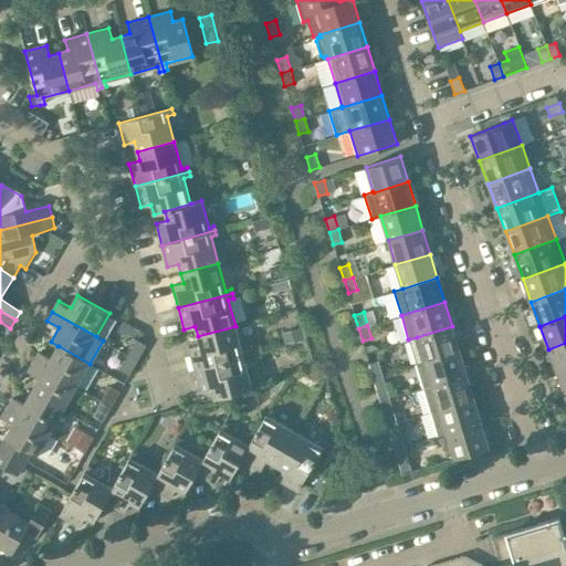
[(188,348),(195,370),(249,355),(248,350),(242,352),(236,326),(198,336),(200,345),(188,348)]
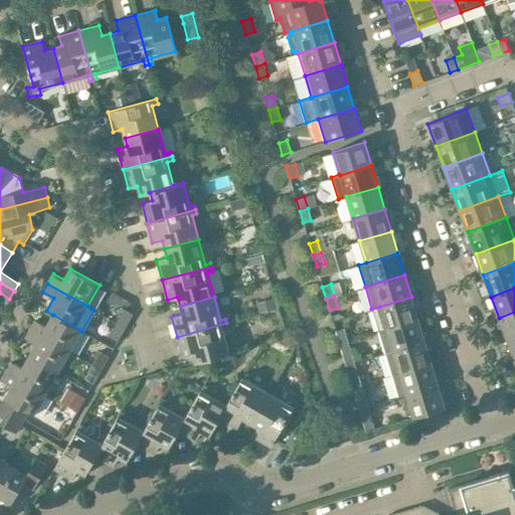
[(379,307),(371,309),(378,331),(417,319),(411,297),(379,307)]
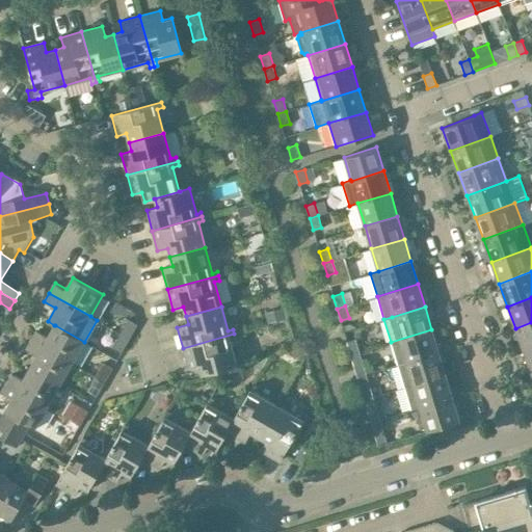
[(120,333),(129,338),(136,325),(127,319),(120,333)]
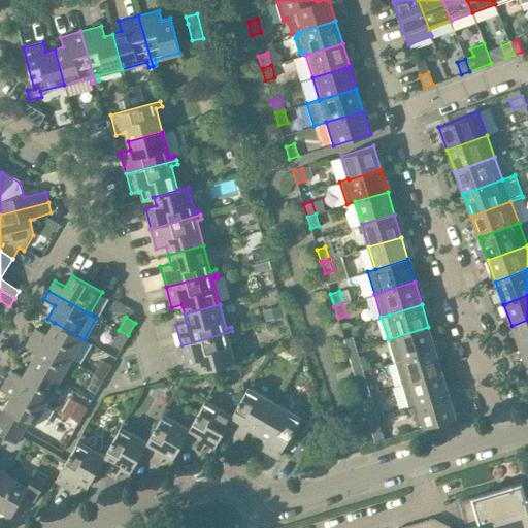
[(527,344),(527,320),(512,326),(520,349),(527,344)]
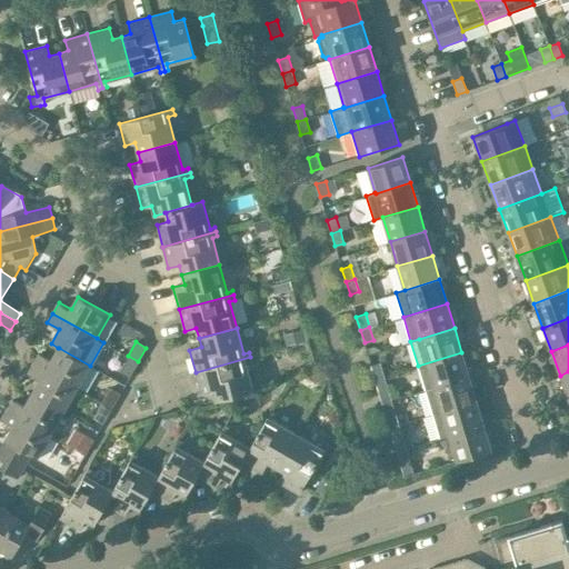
[(39,355),(33,363),(77,389),(90,366),(59,348),(58,348),(51,361),(39,355)]
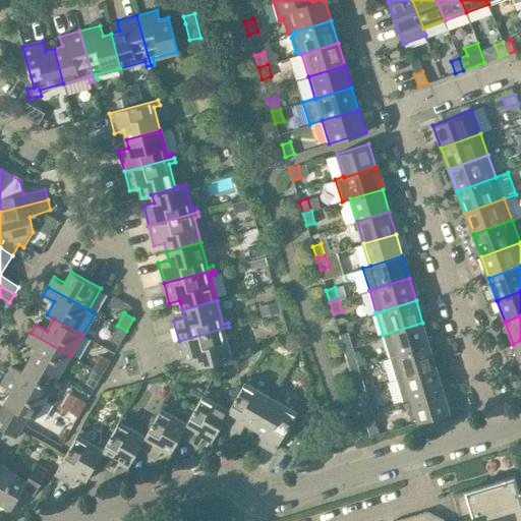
[(429,345),(422,323),(383,335),(390,357),(429,345)]
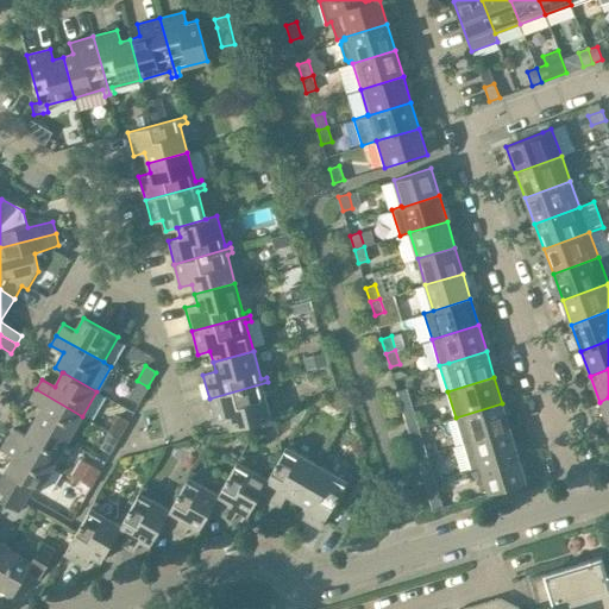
[(138,405),(148,387),(137,381),(127,399),(138,405)]
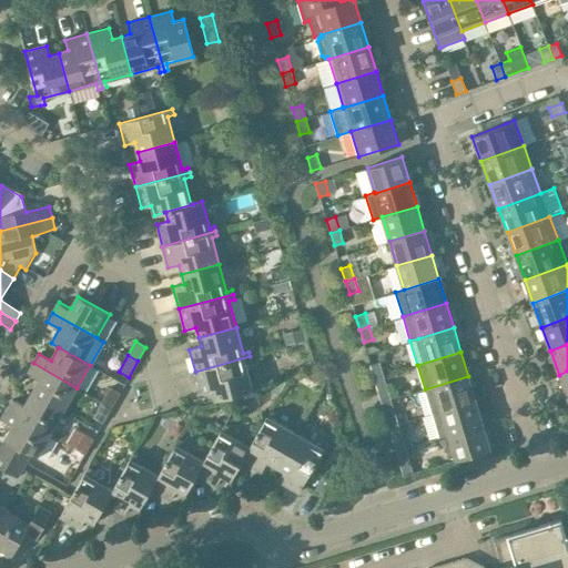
[(250,356),(195,372),(201,393),(213,389),(215,399),(253,389),(245,363),(251,362),(250,356)]
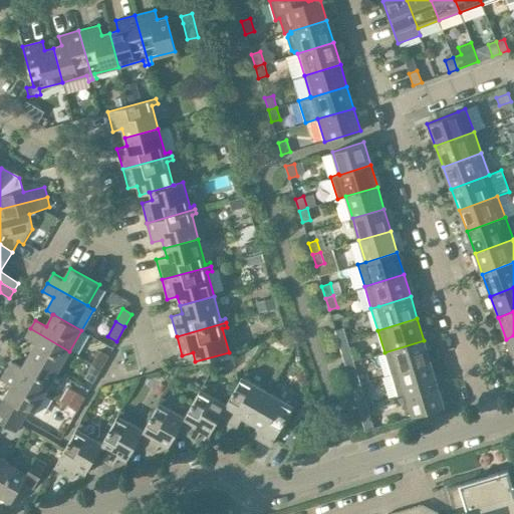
[(335,330),(338,342),(347,339),(343,327),(335,330)]
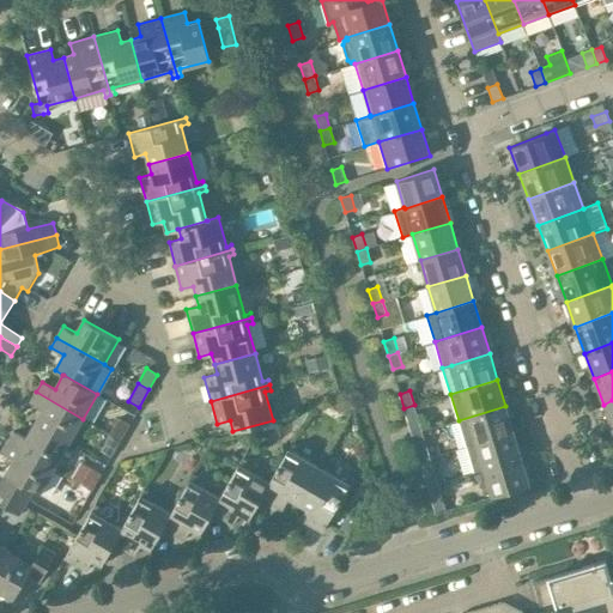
[(42,410),(35,424),(68,443),(83,419),(36,392),(30,402),(42,410)]
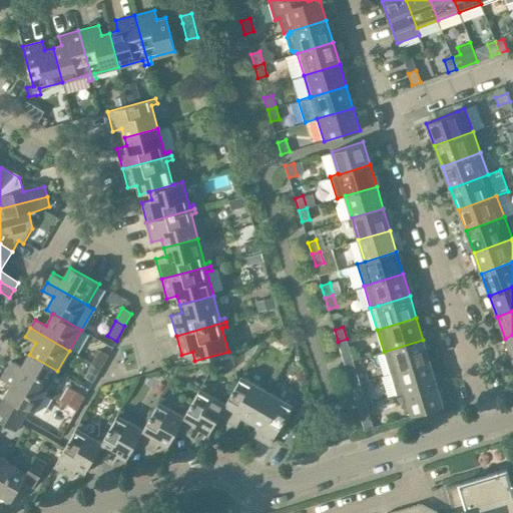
[(338,342),(342,353),(345,363),(353,361),(347,339),(338,342)]
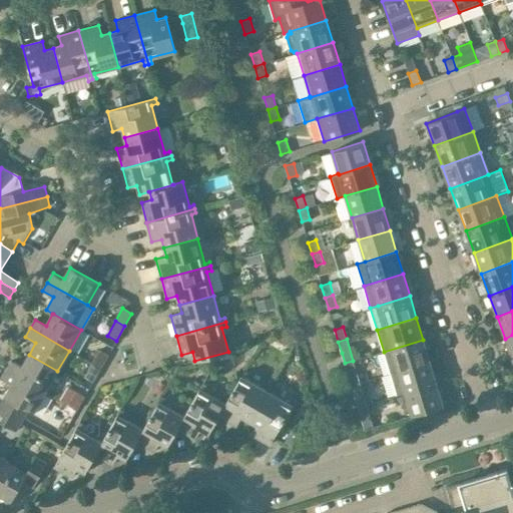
[(384,352),(390,373),(429,362),(423,340),(384,352)]
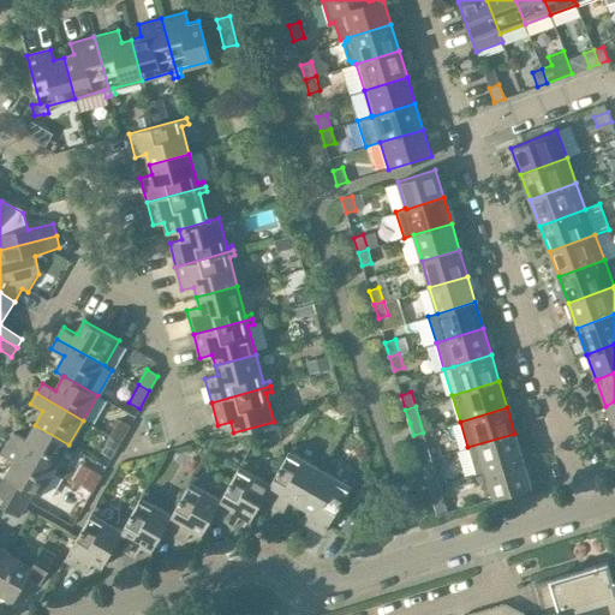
[(109,435),(120,441),(130,425),(119,418),(109,435)]
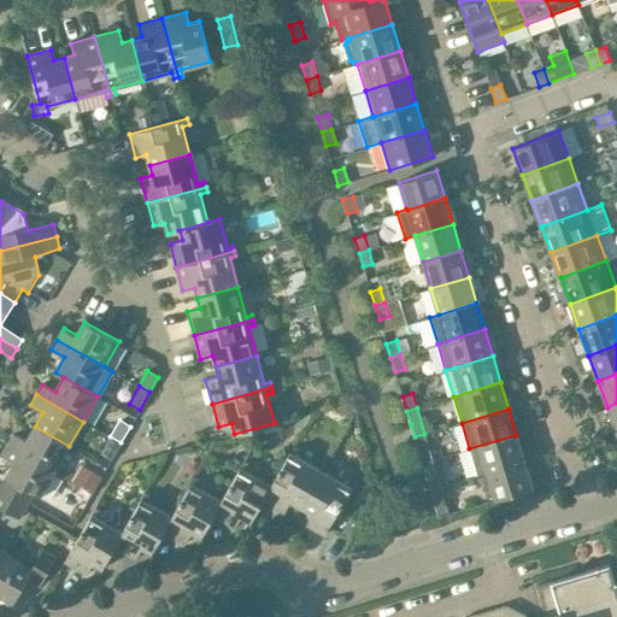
[(13,434),(7,445),(54,471),(69,446),(35,427),(27,441),(13,434)]
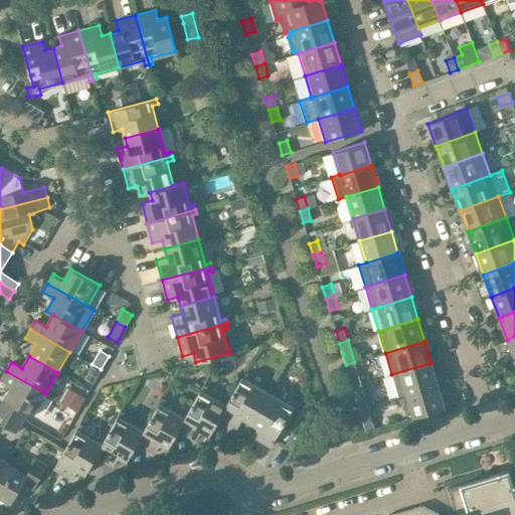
[(349,374),(353,386),(361,384),(357,372),(354,362),(346,364),(349,374)]
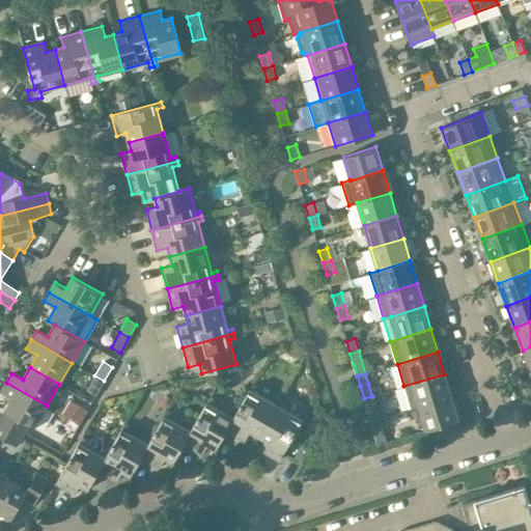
[(451,396),(444,374),(403,386),(411,410),(419,407),(451,396)]
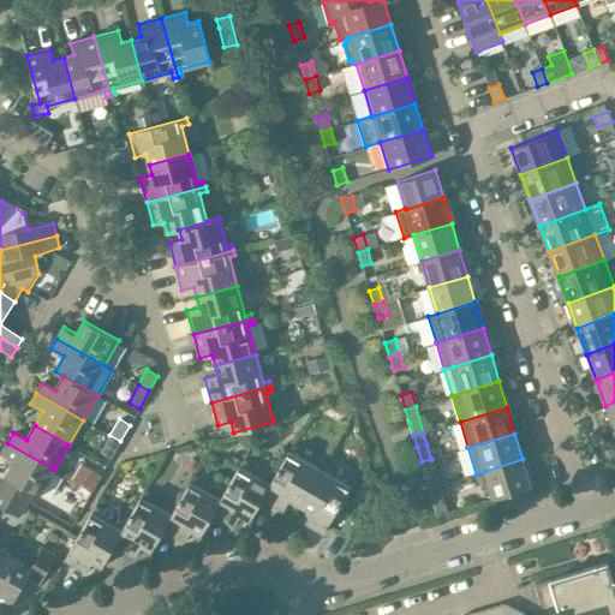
[(111,458),(120,441),(109,435),(100,452),(111,458)]
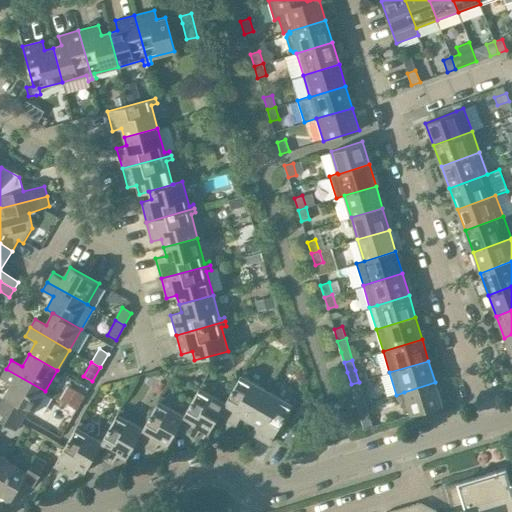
[(0,403),(0,406),(11,413),(22,420),(28,410),(33,412),(45,391),(6,369),(1,378),(11,384),(0,403)]
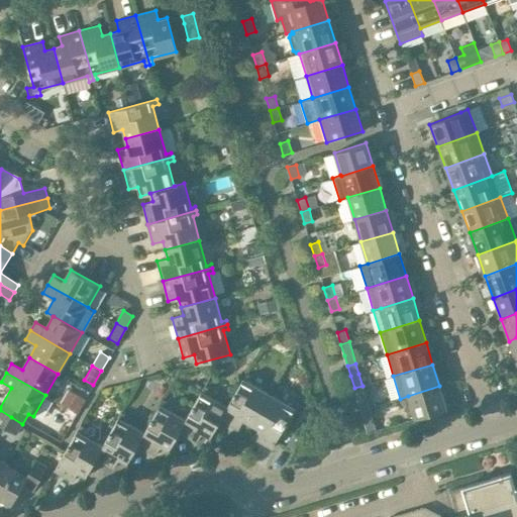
[(242,419),(250,424),(269,393),(247,381),(250,376),(245,374),(226,406),(219,419),(220,419),(236,429),(242,419)]
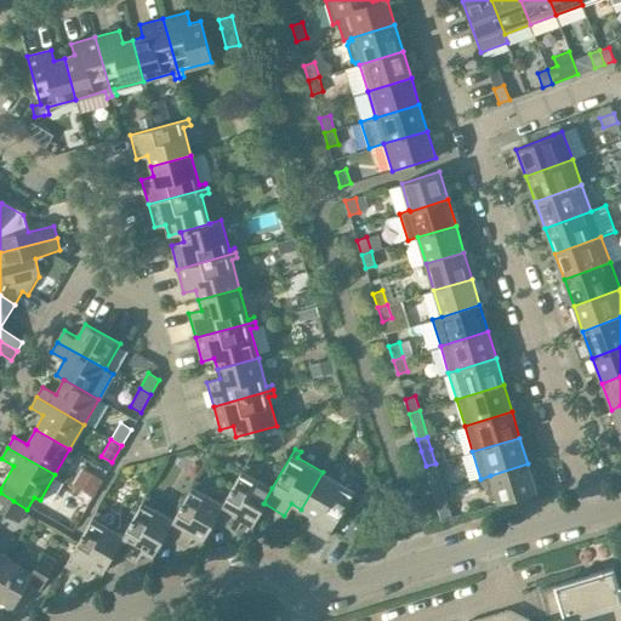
[(436,463),(426,466),(429,480),(439,477),(436,463)]
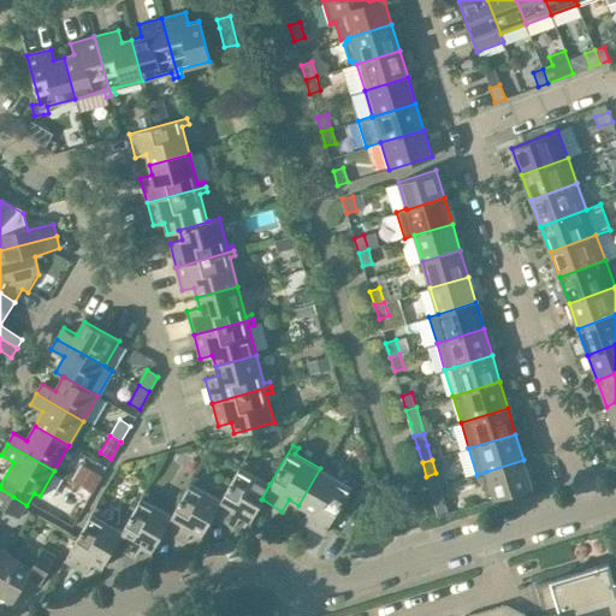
[(486,472),(493,499),(532,487),(523,460),(486,472)]
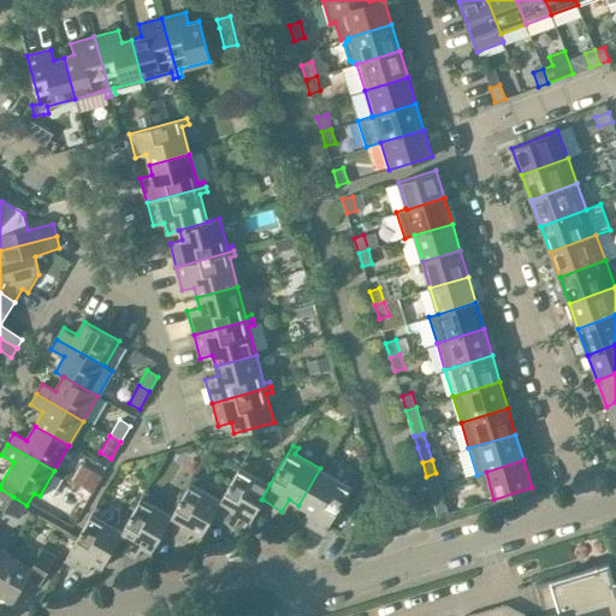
[(249,521),(262,499),(261,499),(270,484),(244,469),(248,463),(243,461),(221,499),(213,514),(234,526),(240,516),(249,521)]
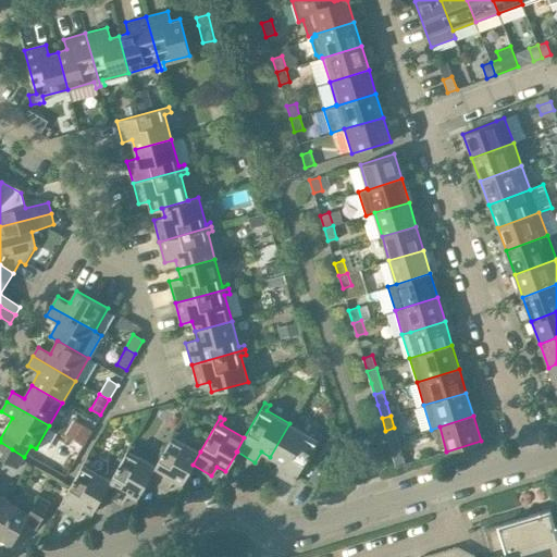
[(289,423),(270,457),(279,462),(272,471),(292,483),(320,435),(316,432),(313,437),(289,423)]
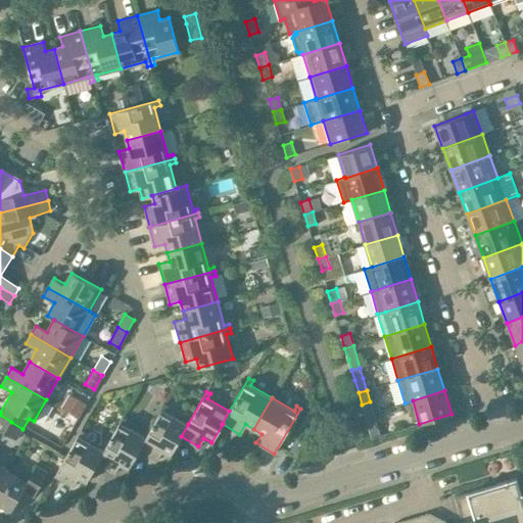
[(77,398),(68,413),(78,418),(86,403),(77,398)]
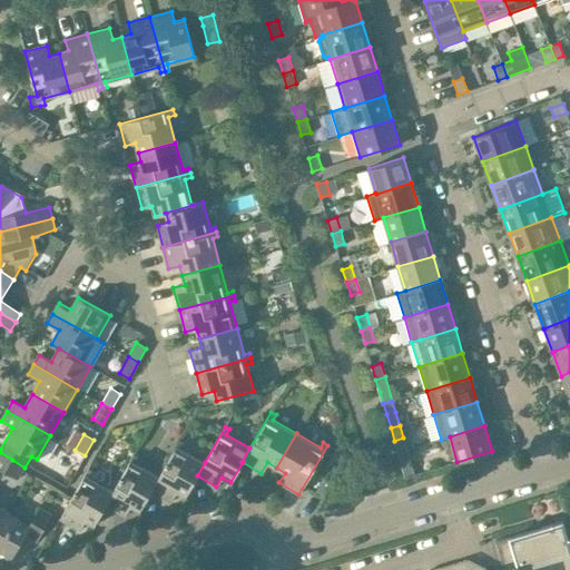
[(185,497),(197,475),(205,462),(182,449),(185,442),(179,440),(158,475),(159,477),(151,490),(170,501),(176,491),(185,497)]
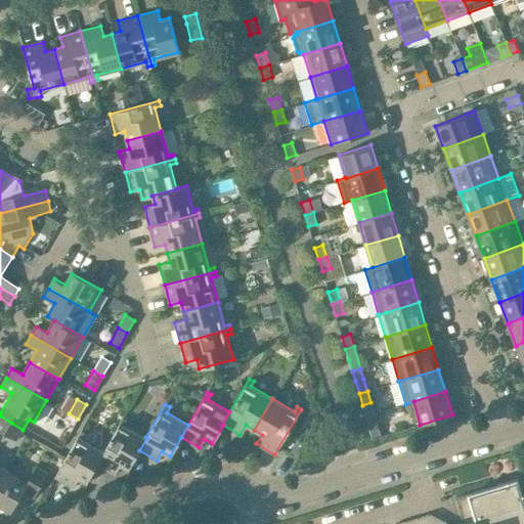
[(11,423),(0,416),(0,430),(5,433),(11,423)]
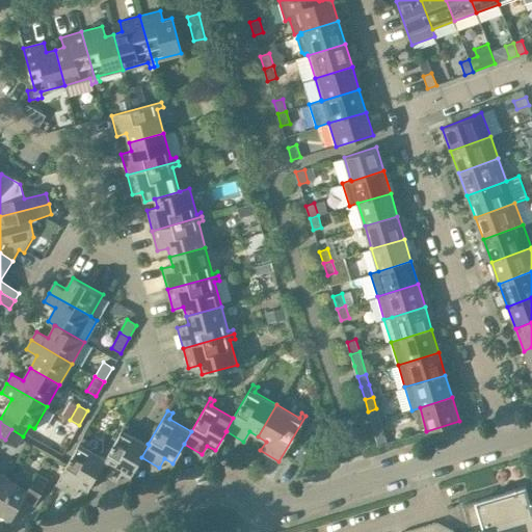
[(126,424),(106,458),(99,471),(100,471),(117,481),(122,473),(130,477),(141,457),(149,445),(148,444),(127,431),(130,426),(126,424)]
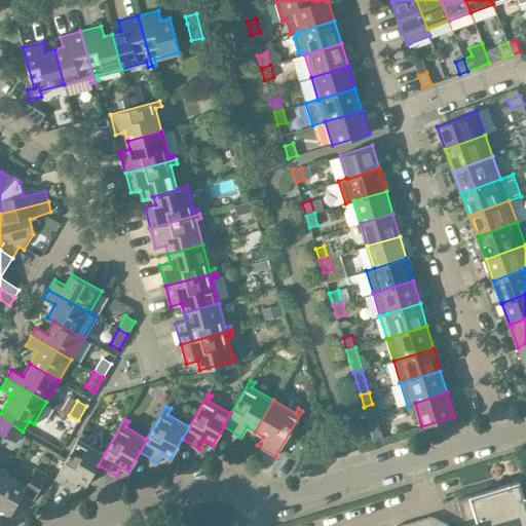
[(23,431),(11,424),(5,435),(16,442),(23,431)]
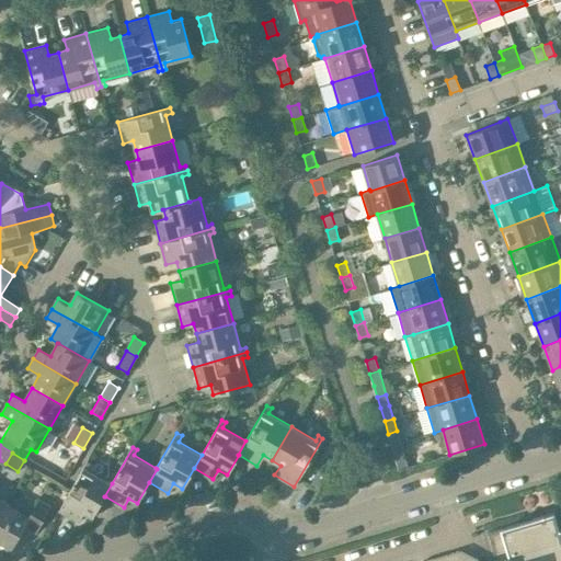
[(399,470),(408,467),(404,454),(395,457),(399,470)]
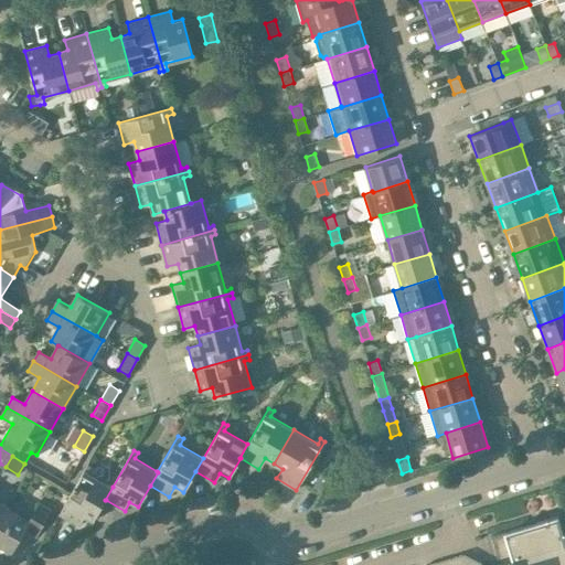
[(113,487),(88,472),(92,467),(87,465),(59,513),(80,525),(86,514),(94,520),(106,500),(105,500),(113,487)]
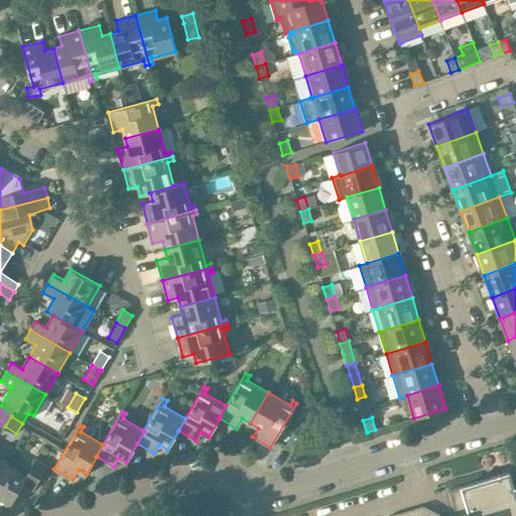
[(6,463),(0,473),(0,498),(10,504),(22,484),(32,490),(46,466),(35,460),(26,475),(6,463)]
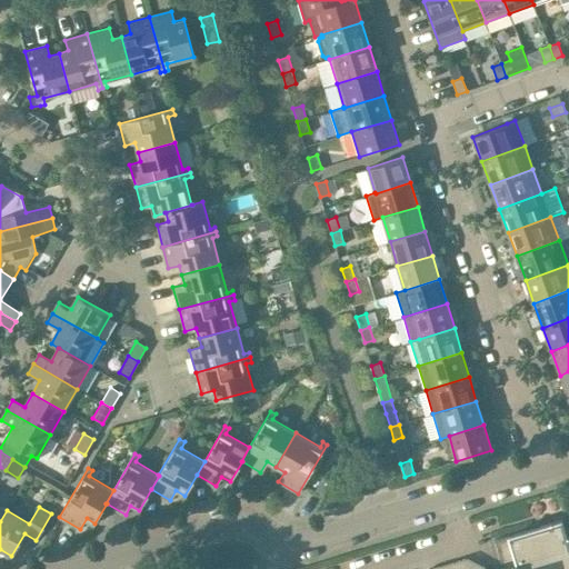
[(568,568),(568,542),(562,519),(495,539),(502,568),(485,568),(485,567),(475,568),(473,568),(457,561),(429,568),(568,568)]
